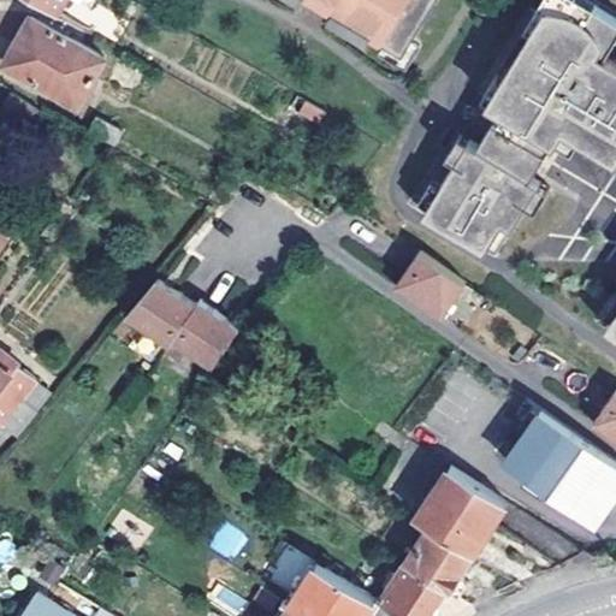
[(41,0),(61,11),(69,0),(83,0),(94,6),(96,0),(41,0)]
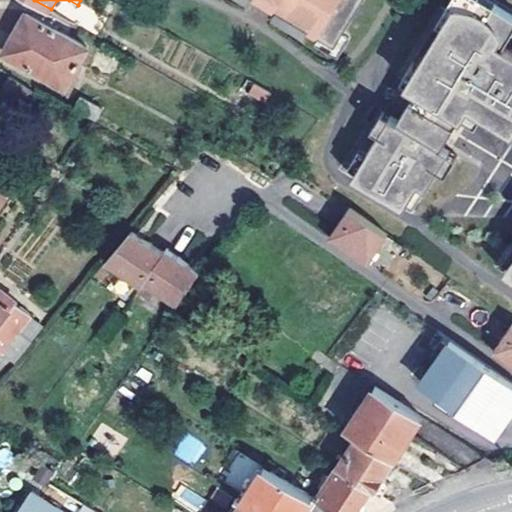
[(328,46),(358,0),(257,0),(272,9),(303,30),(328,46)]
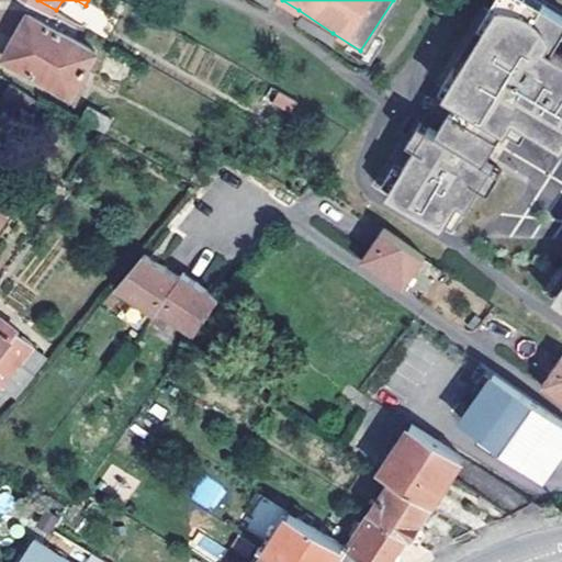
[(561,56),(551,51),(561,31),(561,23),(520,0),(504,0),(493,19),(476,10),(433,87),(453,100),(503,127),(521,138),(528,127),(561,146),(561,56)]
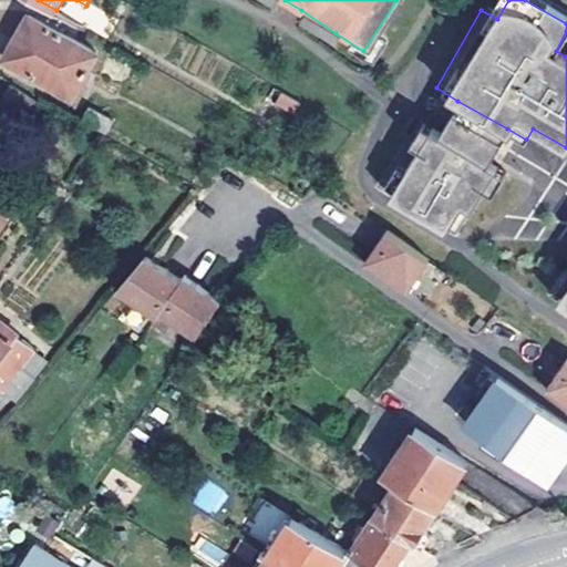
[(336,33),(301,10),(297,18),(331,40),(336,33)]
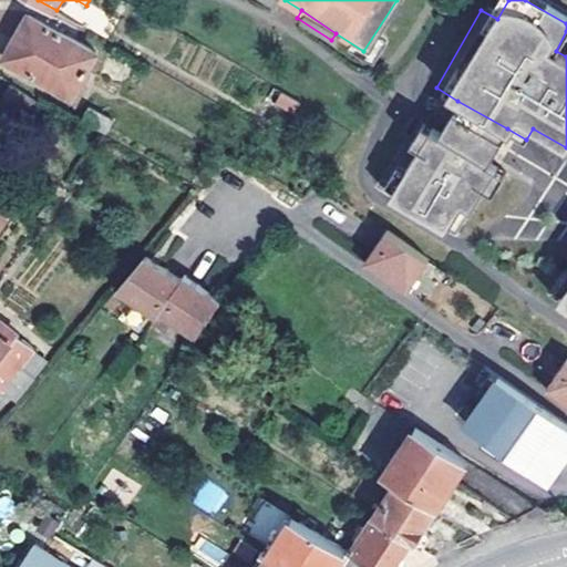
[(32,14),(8,55),(74,96),(99,54),(32,14)]
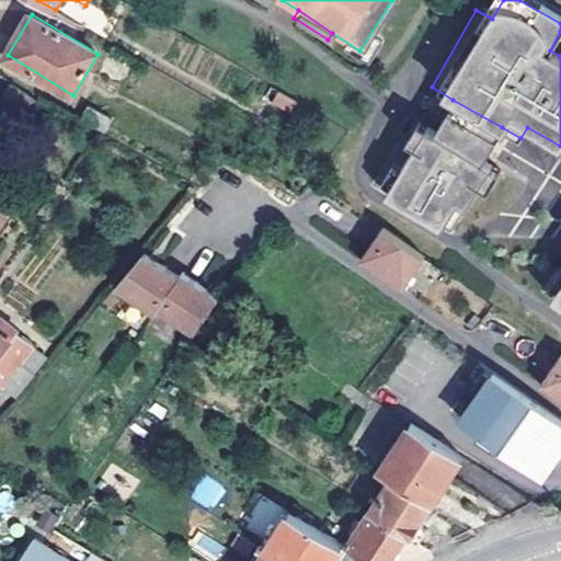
[(0,116),(20,129),(38,99),(13,84),(0,105),(0,116)]
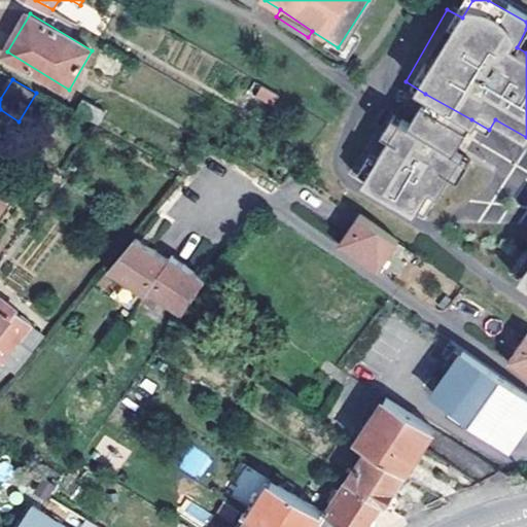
[(278,97),(253,82),(249,91),(274,105),(278,97)]
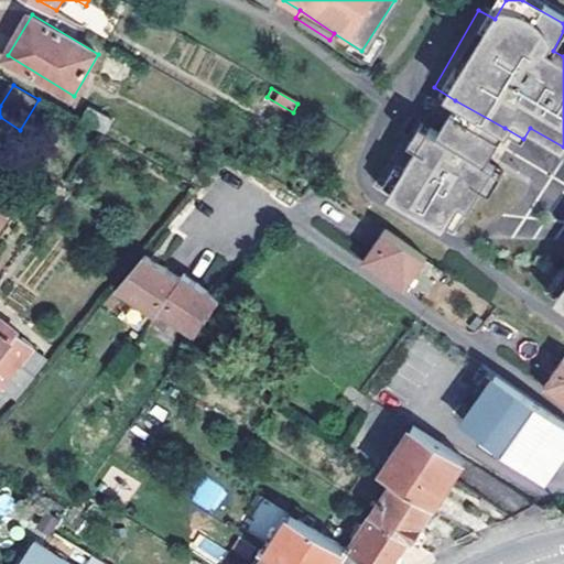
[(505,128),(455,100),(434,136),(485,164),(505,128)]
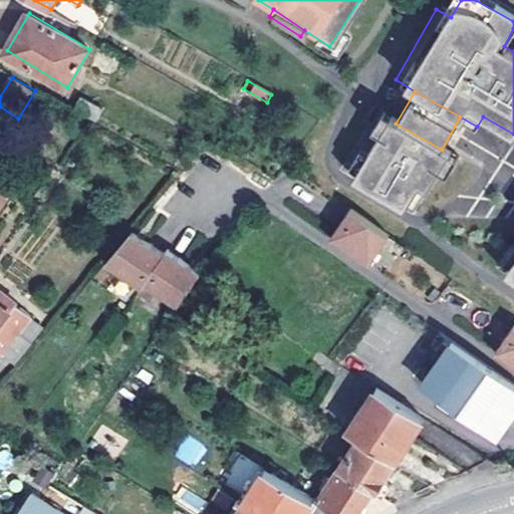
[(96,121),(101,109),(82,99),(76,111),(96,121)]
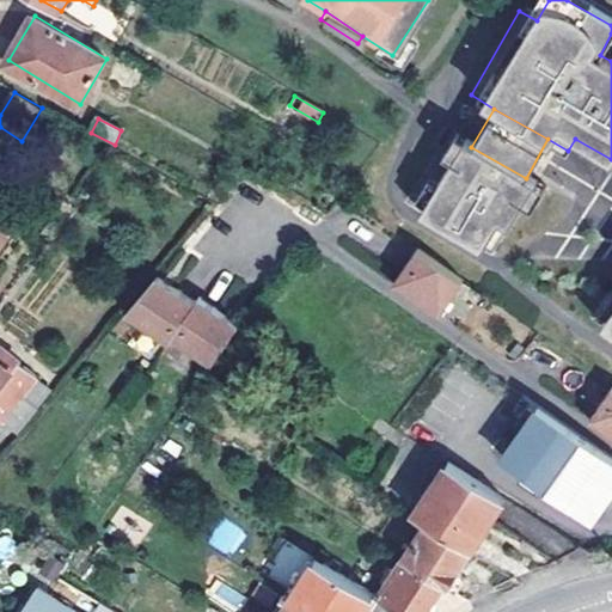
[(454,138),(410,214),(482,255),(499,224),(508,230),(522,204),(534,183),(526,178),(471,147),(454,138)]
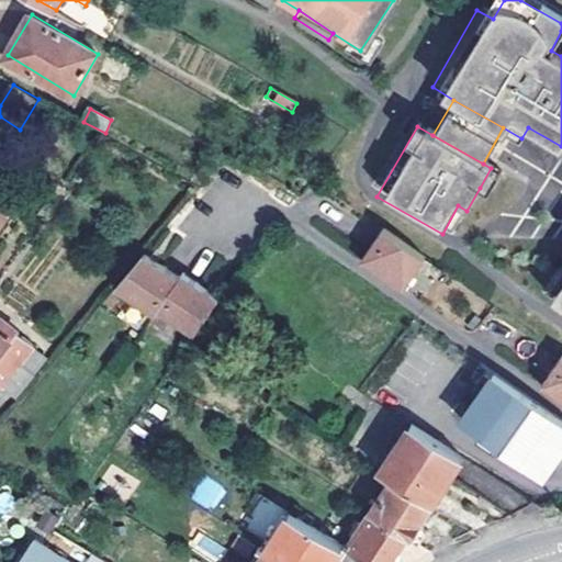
[(499,172),(491,168),(480,188),(489,193),(499,172)]
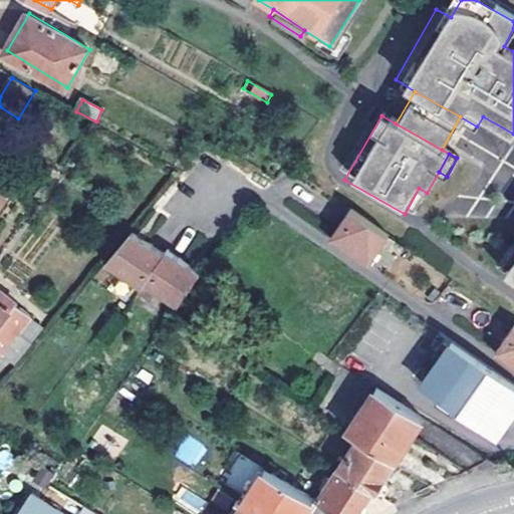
[(0,209),(9,196),(0,189),(0,209)]
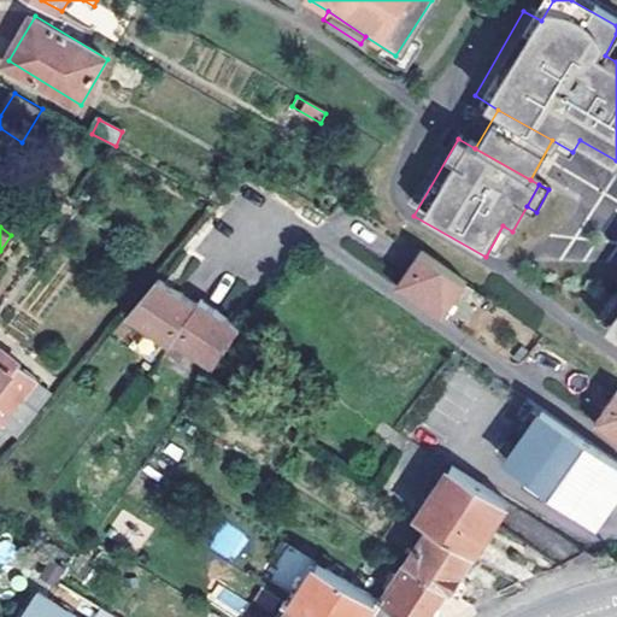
[(466,286),(421,253),(398,286),(445,318),(466,286)]
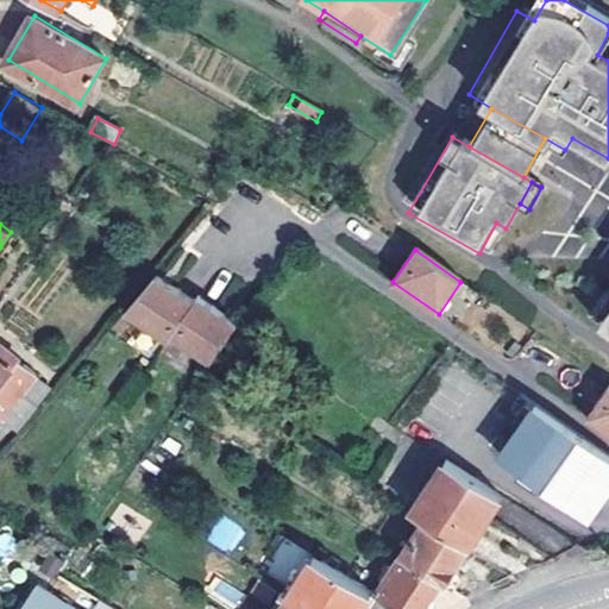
[(157,274),(125,312),(167,340),(170,336),(195,300),(157,274)]
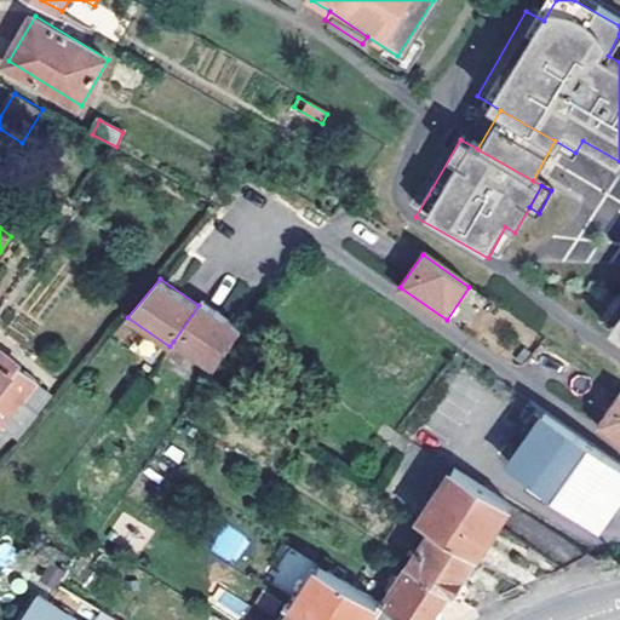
[(619,297),(602,325),(619,337),(619,297)]
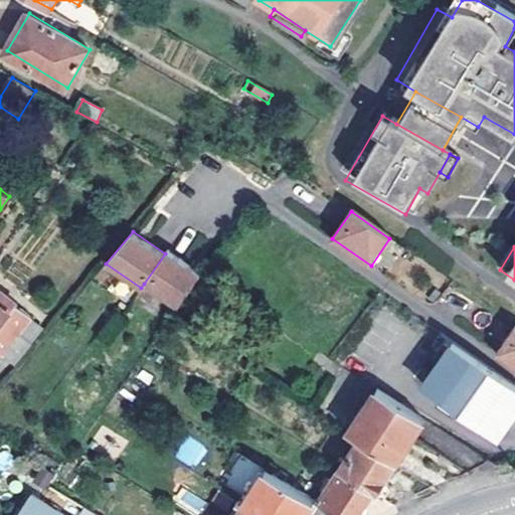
[(167,249),(165,253),(144,284),(177,307),(201,273),(167,249)]
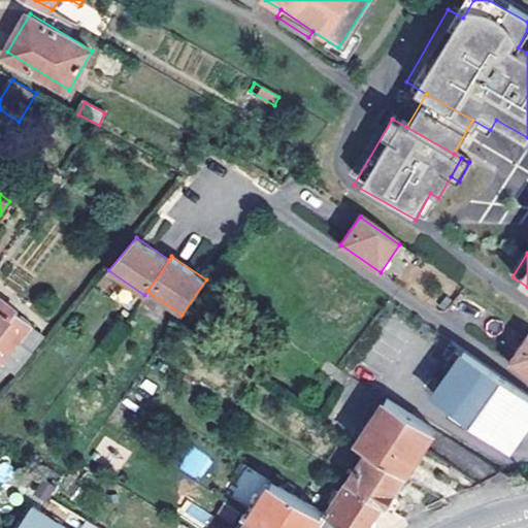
[(213,320),(230,297),(208,283),(192,306),(213,320)]
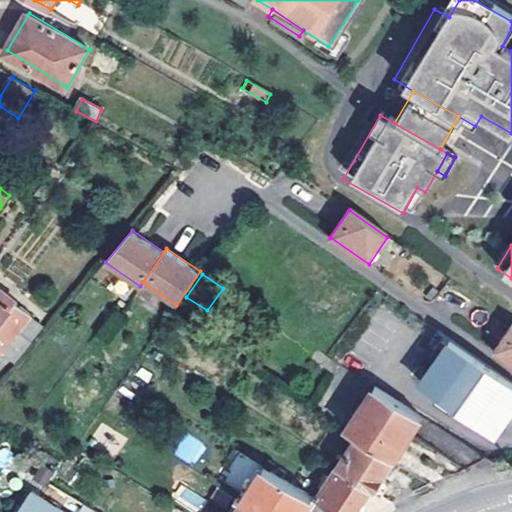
[(41,324),(0,290),(0,350),(12,359),(41,324)]
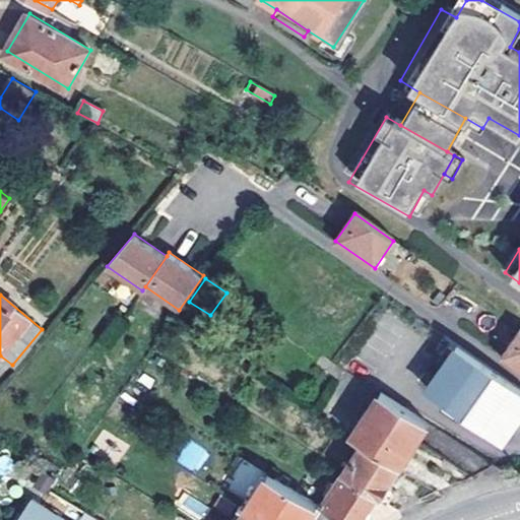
[(519,331),(503,356),(519,368),(519,331)]
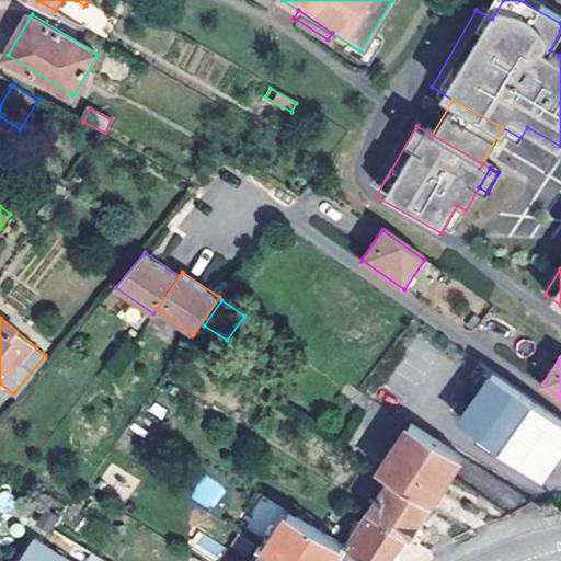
[(560,418),(492,370),(460,418),(503,447),(544,476),(560,449),(560,418)]
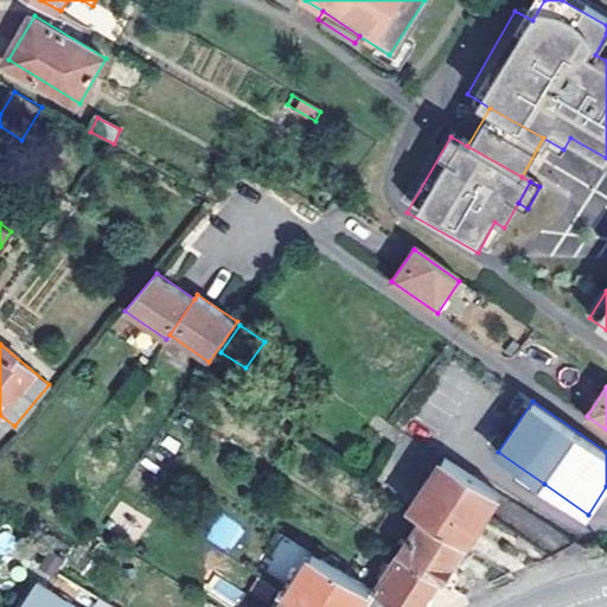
[(425,518),(466,544),(498,493),(443,459),(411,509),(425,518)]
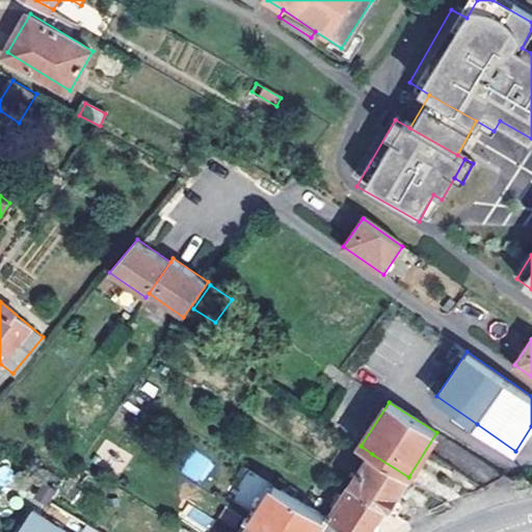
[(193,449),(180,472),(202,485),(215,462),(193,449)]
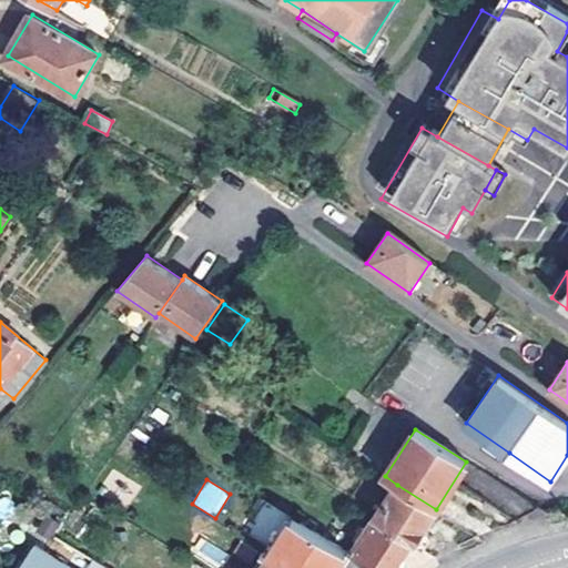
[(397,485),(375,517),(415,541),(424,548),(434,535),(424,528),(436,509),(397,485)]
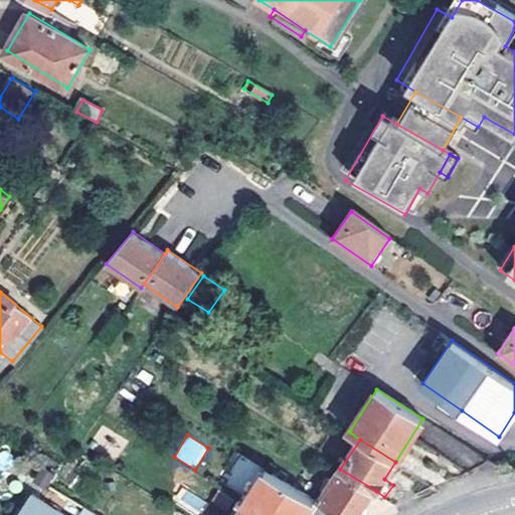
[(376,491),(340,469),(333,479),(329,477),(324,486),(328,489),(318,503),(337,514),(358,514),(360,513),(376,491)]
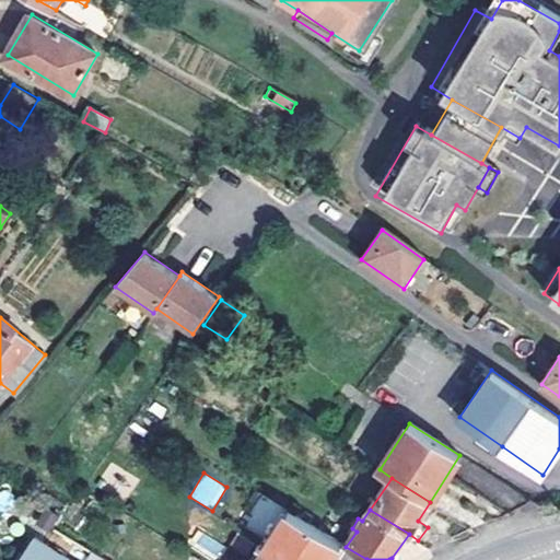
[(290,511),(267,549),(283,559),(334,559),(343,545),(290,511)]
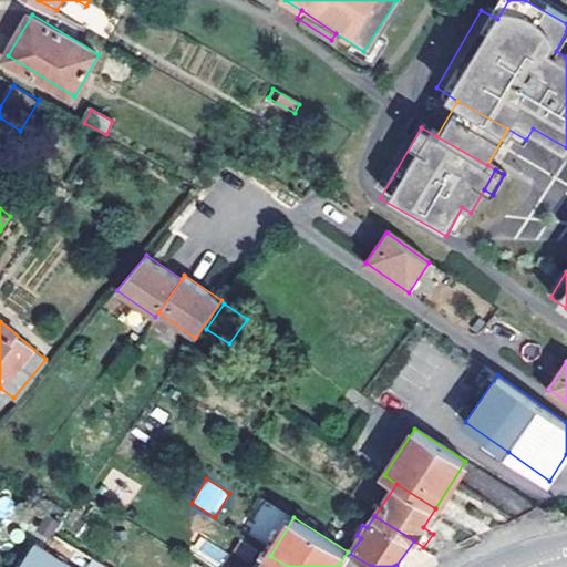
[(206,542),(199,553),(219,565),(226,554),(206,542)]
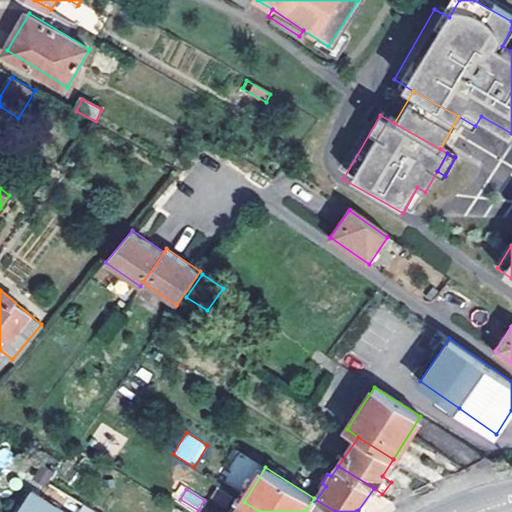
[(19,511),(62,511),(32,493),(19,511)]
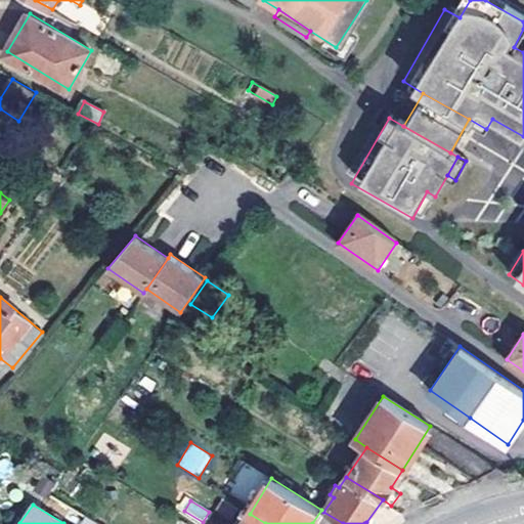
[(243,523),(265,523),(250,514),(243,523)]
